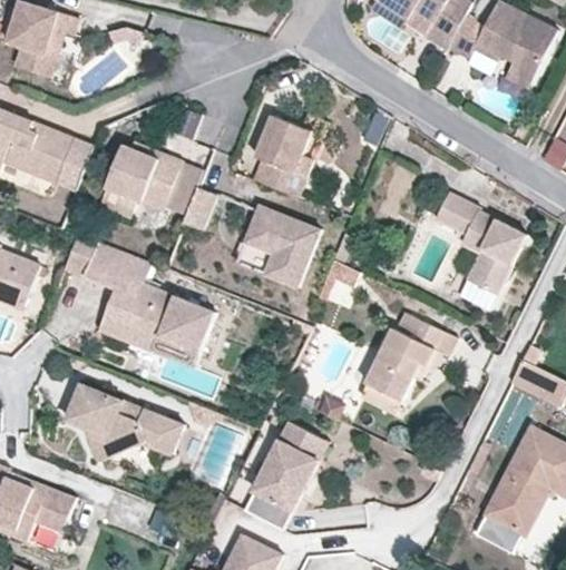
[(376,0),(374,3),(402,17),(399,22),(398,25),(448,49),(450,47),(465,17),(471,1),(468,0),(376,0)]
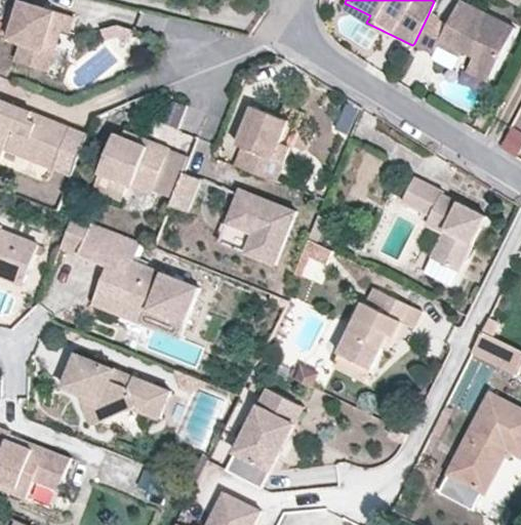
[(48,71),(53,54),(44,51),(50,32),(61,35),(68,38),(74,18),(21,1),(7,39),(21,43),(15,61),(48,71)]
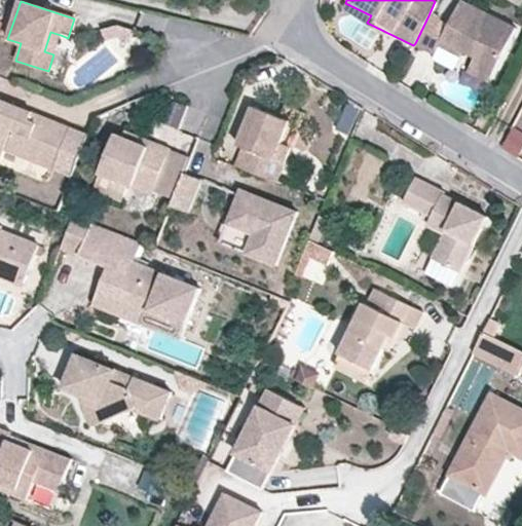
[(447,26),(429,15),(415,43),(433,52),(437,44),(439,39),(461,49),(473,55),(469,65),(489,75),(513,28),(458,1),(447,26)]
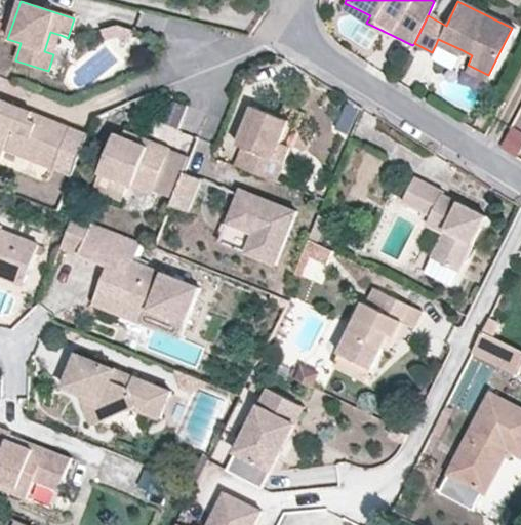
[(367,21),(370,15),(345,3),(342,8),(367,21)]
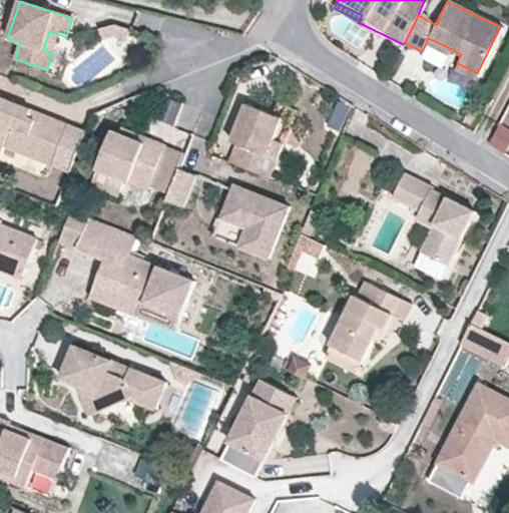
[(43,50),(52,53),(59,34),(49,31),(43,50)]
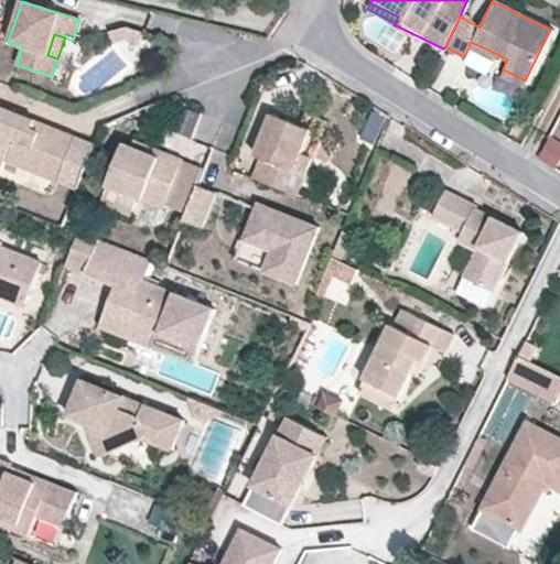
[(471,42),(469,47),(492,61),(495,53),(471,42)]
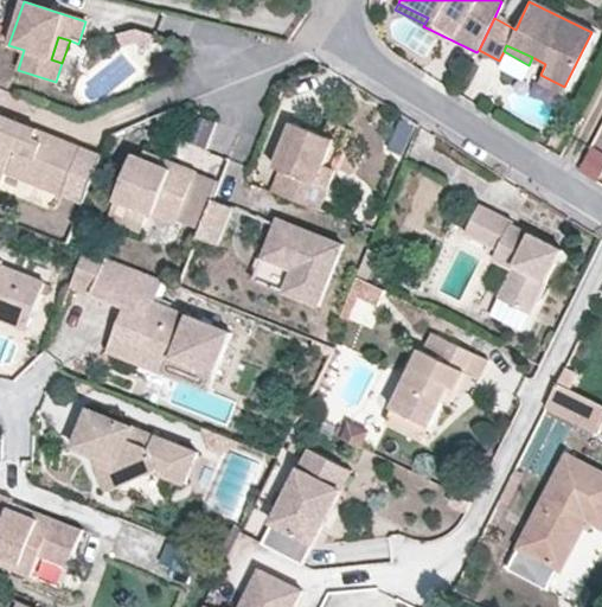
[(562,93),(564,87),(540,75),(537,80),(562,93)]
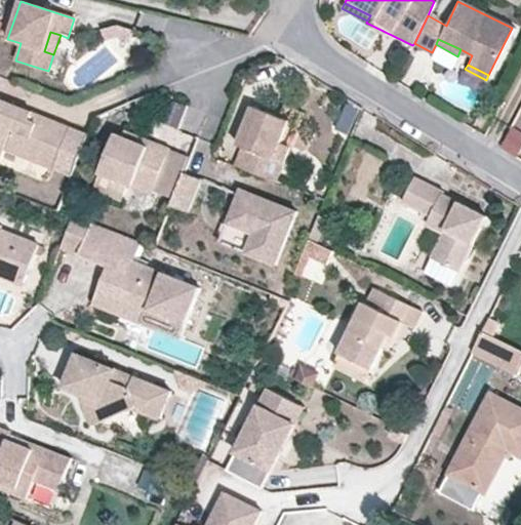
[(26,117),(29,110),(0,98),(0,148),(1,146),(51,164),(67,124),(39,113),(36,121),(26,117)]
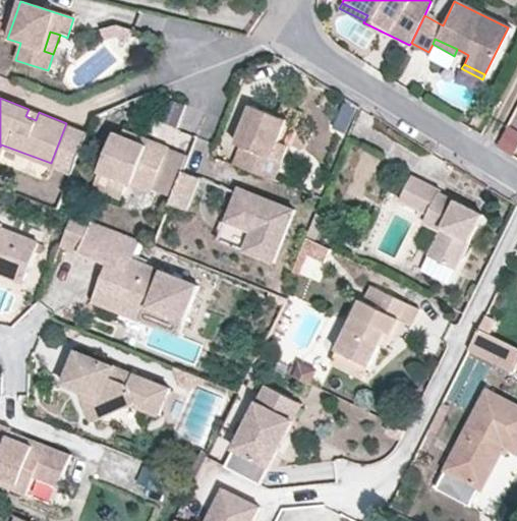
[(171,98),(163,121),(178,127),(186,103),(171,98)]
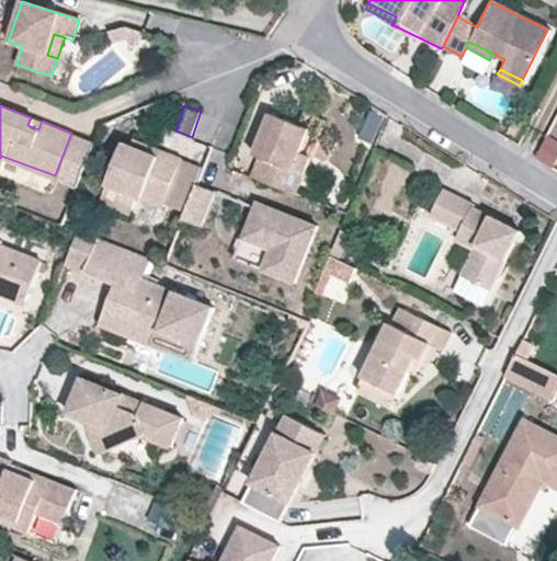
[(259,155),(250,175),(283,189),(291,168),(306,173),(314,156),(298,150),(307,127),(271,112),(260,135),(265,137),(259,155)]
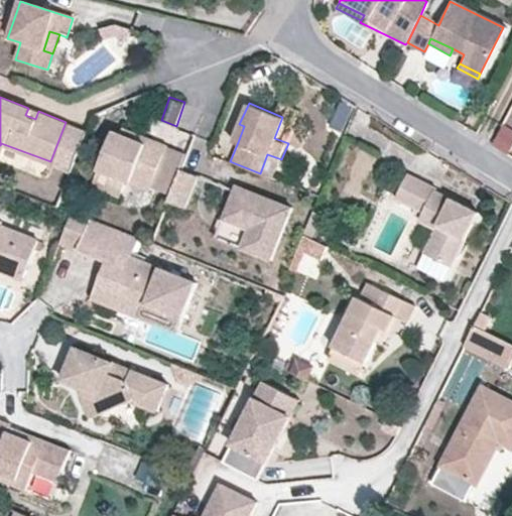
[(38,111),(28,108),(25,115),(35,119),(38,111)]
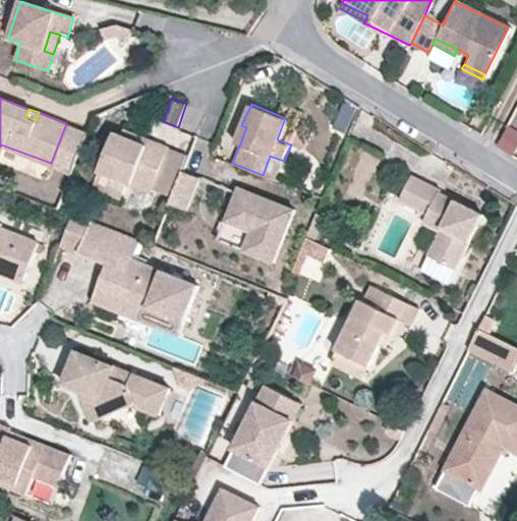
[(235,141),(240,143),(246,127),(241,125),(235,141)]
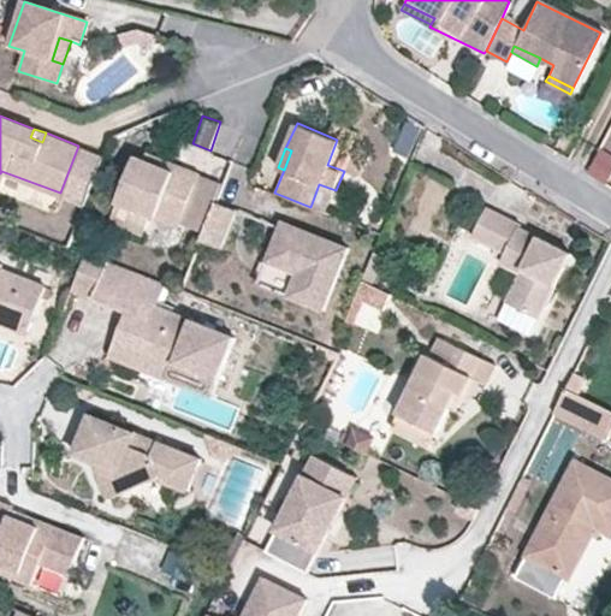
[(610,169),(610,155),(597,148),(585,169),(604,183),(610,169)]
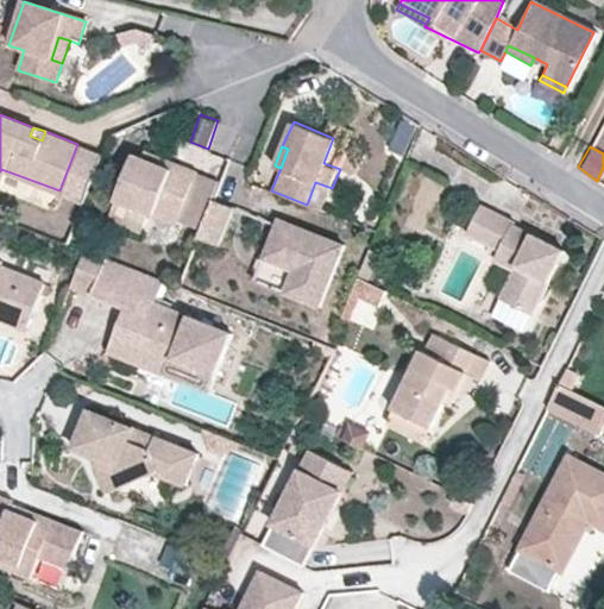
[(211,196),(220,173),(200,165),(196,173),(169,162),(138,151),(120,193),(150,205),(199,225),(211,196)]
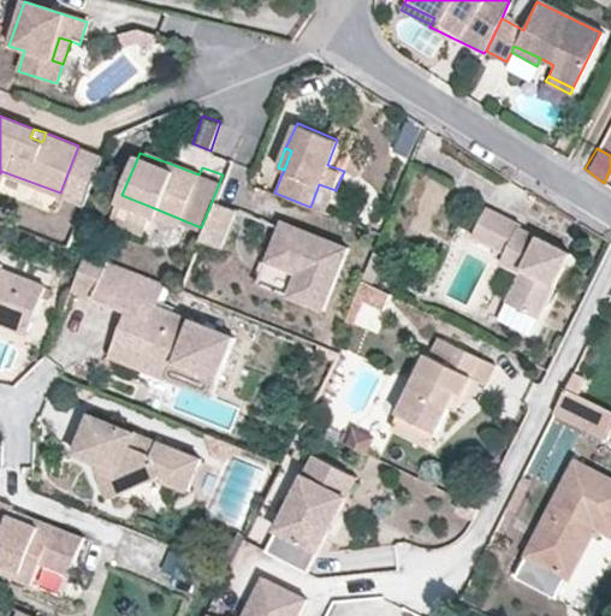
[(202,167),(173,158),(171,164),(199,175),(202,167)]
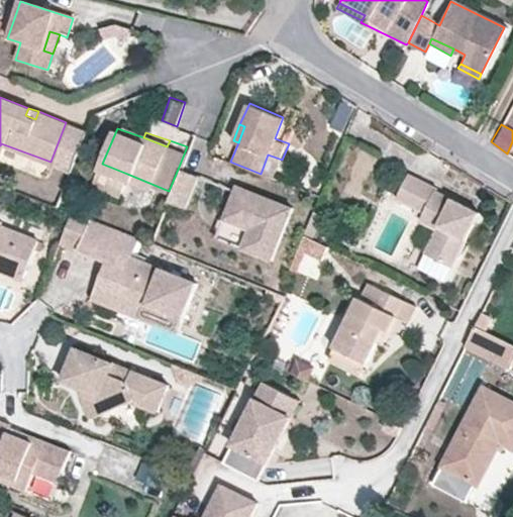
[(119,193),(127,174),(102,164),(94,181),(119,193)]
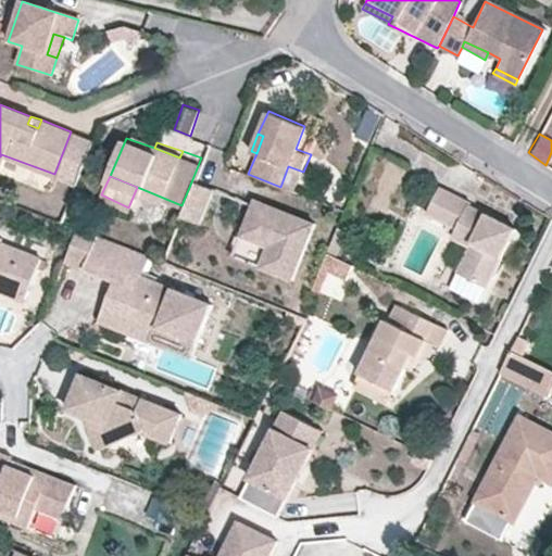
[(210,187),(192,179),(182,205),(178,214),(196,220),(210,187)]
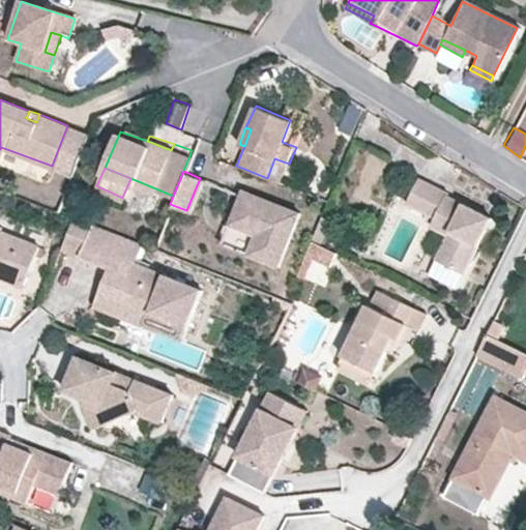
[(433,259),(461,273),(488,218),(445,197),(446,192),(417,177),(404,204),(432,217),(449,226),(444,234),(433,259)]
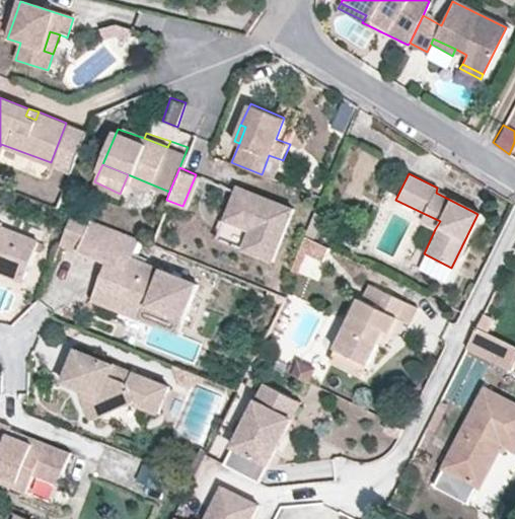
[(241,248),(270,260),(290,208),(234,184),(222,218),(248,229),(241,248)]
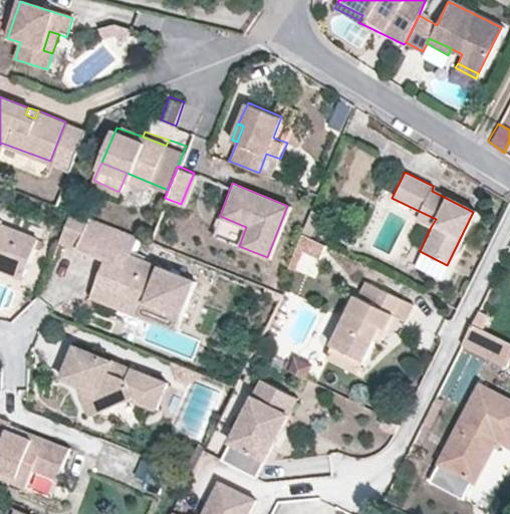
[(318,212),(310,209),(301,230),(310,234),(318,212)]
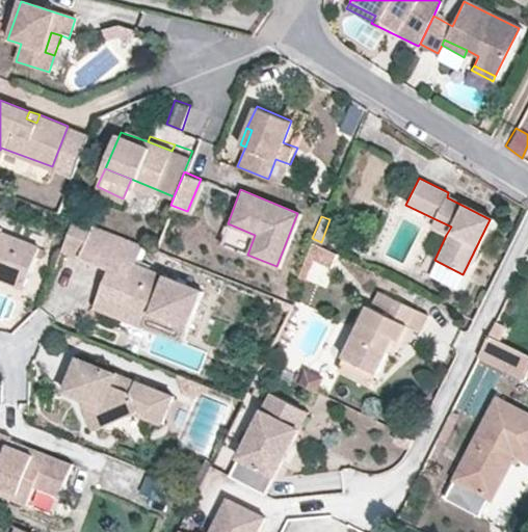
[(451,227),(433,218),(429,227),(446,235),(451,227)]
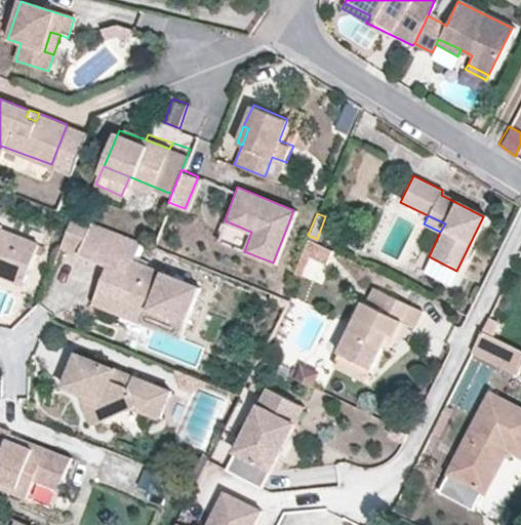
[(0,256),(25,268),(35,243),(1,230),(4,223),(0,221),(0,256)]
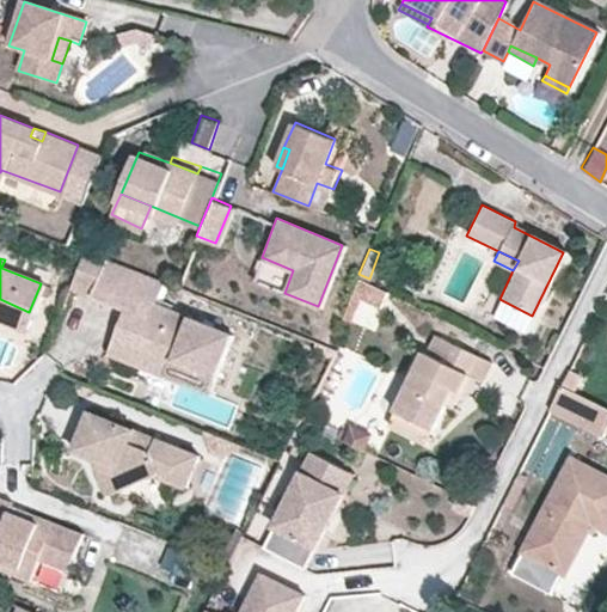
[(163,283),(108,261),(93,297),(124,310),(115,336),(145,348),(138,365),(167,377),(175,361),(215,377),(231,335),(154,304),(163,283)]
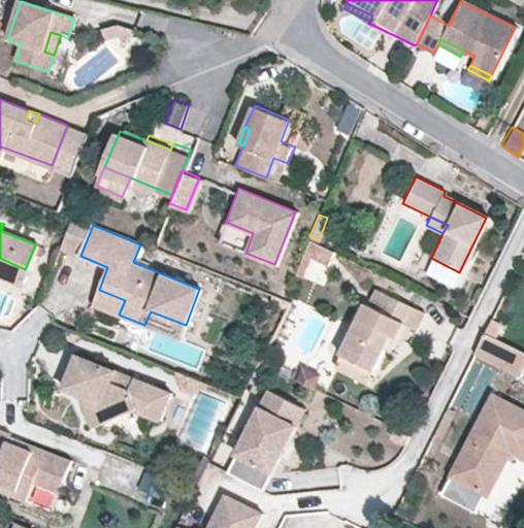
[(325,266),(332,252),(308,240),(301,255),(325,266)]
